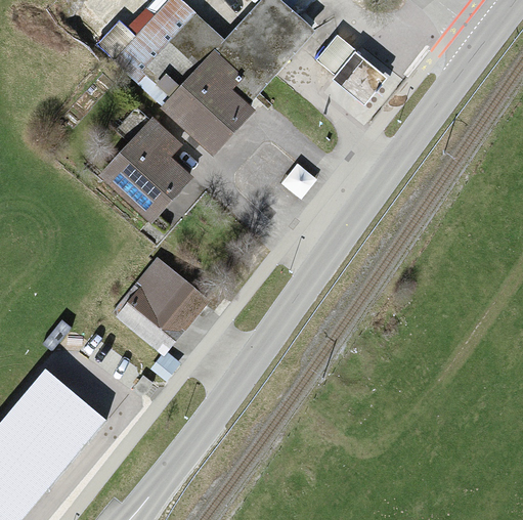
[(256,0),(224,36),(184,0),(162,0),(114,54),(165,99),(163,102),(213,147),(249,107),(244,102),(312,27),(288,4),(291,0),(256,0)]
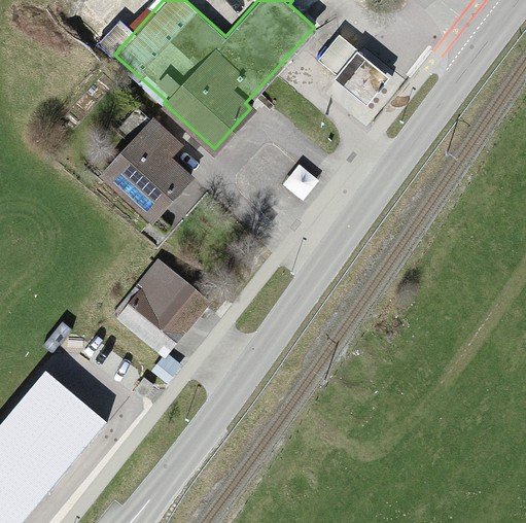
[(356,45),(339,32),(318,58),(336,71),(356,45)]
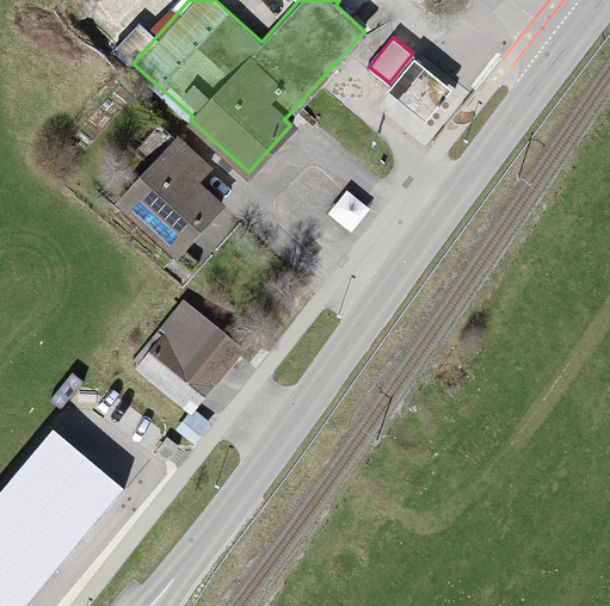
[(449,86),(413,57),(389,88),(425,117),(449,86)]
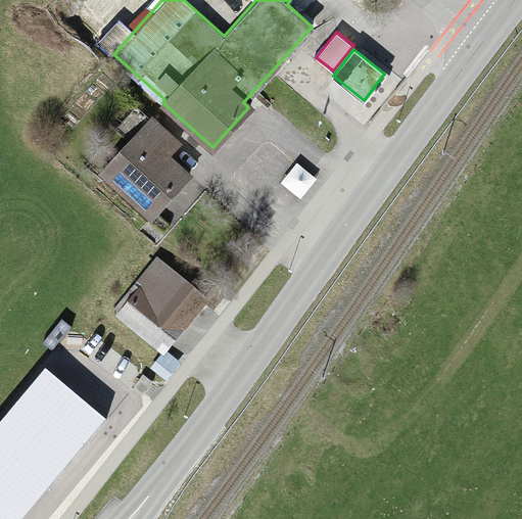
[(177,140),(151,118),(102,172),(150,215),(188,174),(164,153),(177,140)]
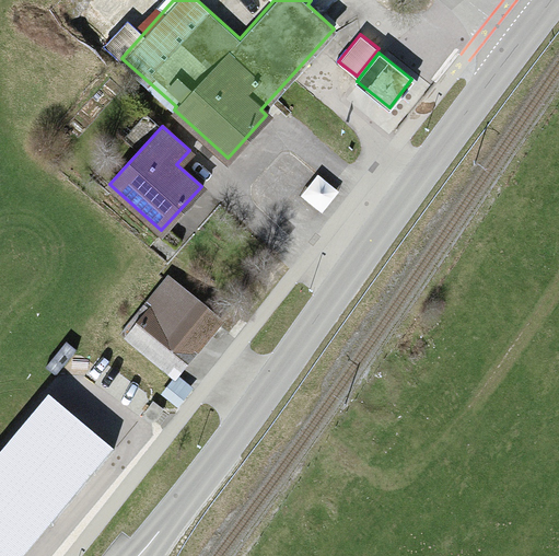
[(217,319),(166,277),(124,328),(174,370),(217,319)]
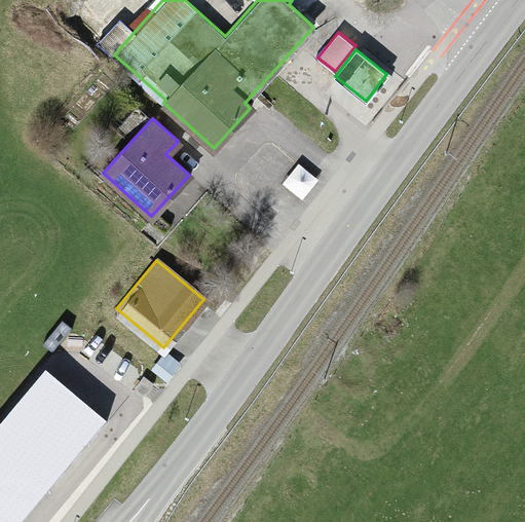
[(0,521),(15,521),(104,418),(45,370),(0,422),(0,521)]
